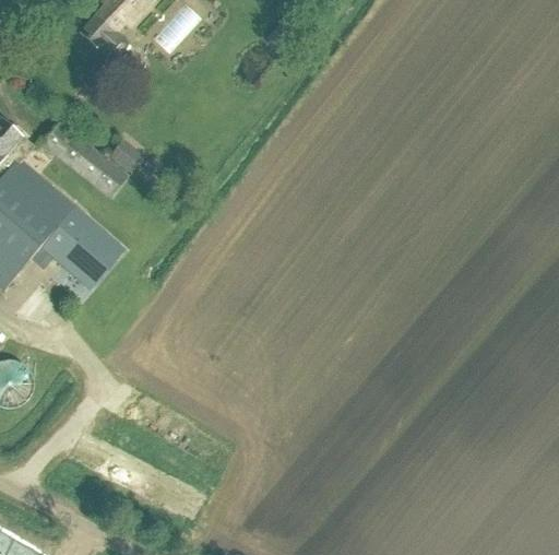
[(79,31),(102,52),(113,62),(130,43),(117,33),(125,24),(127,25),(149,0),(98,0),(104,4),(79,31)]
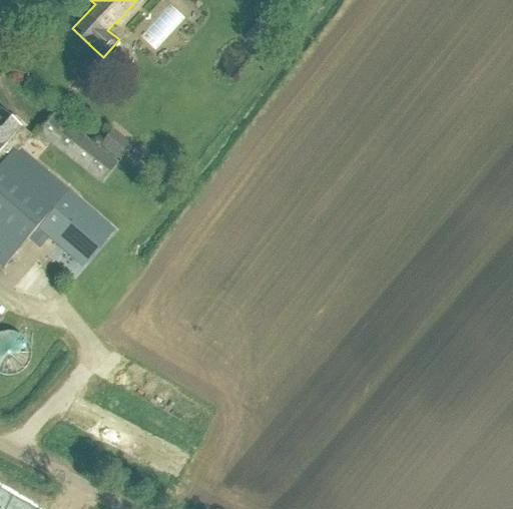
[(0,263),(3,266),(37,226),(81,267),(115,226),(69,188),(20,146),(30,134),(0,108),(0,263)]
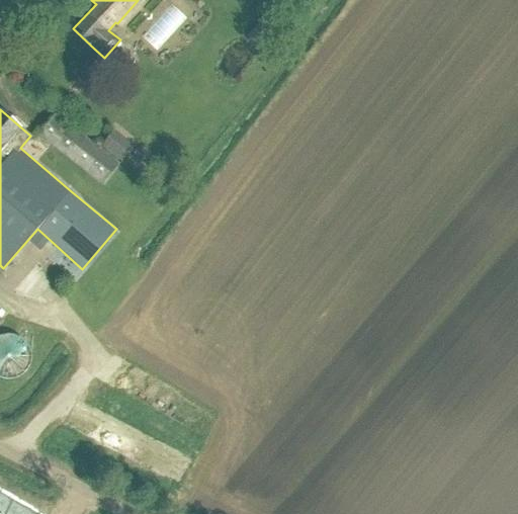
[(58,112),(39,135),(89,174),(107,152),(101,147),(58,112)]
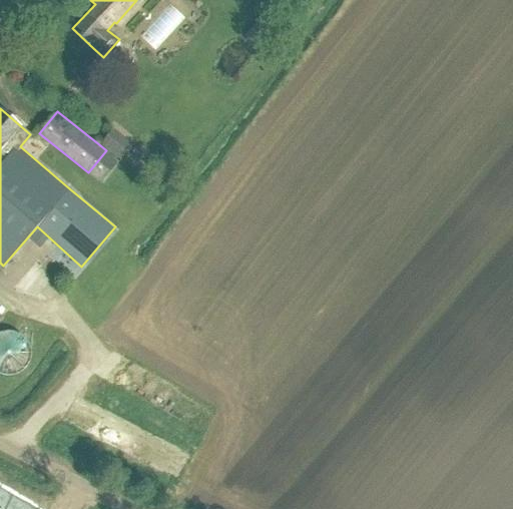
[(121,157),(132,144),(113,128),(102,142),(121,157)]
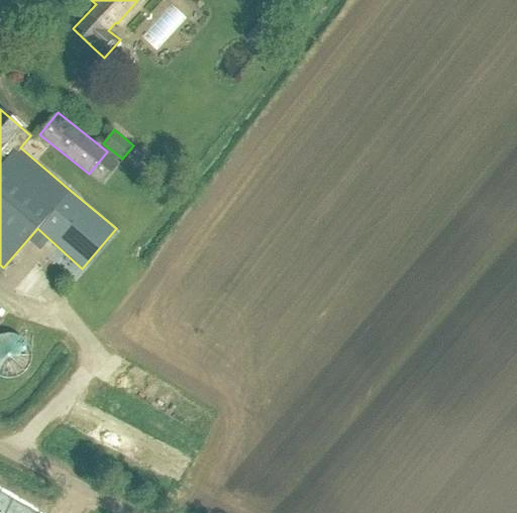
[(0,376),(4,378),(14,378),(20,376),(27,368),(30,353),(25,340),(16,334),(1,333),(0,333),(0,376)]
